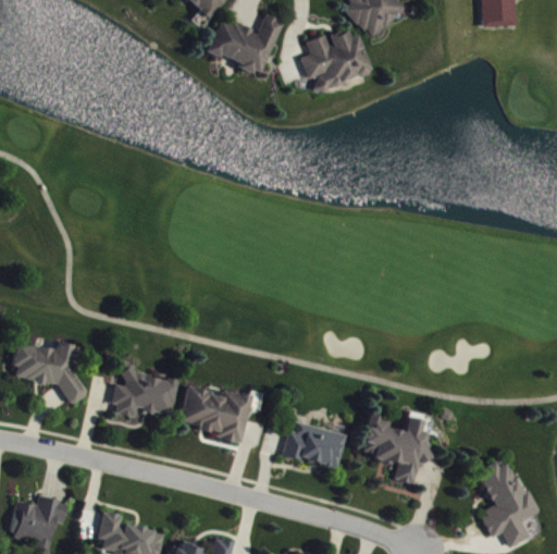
[(192,0),(211,17),(225,0),(192,0)]
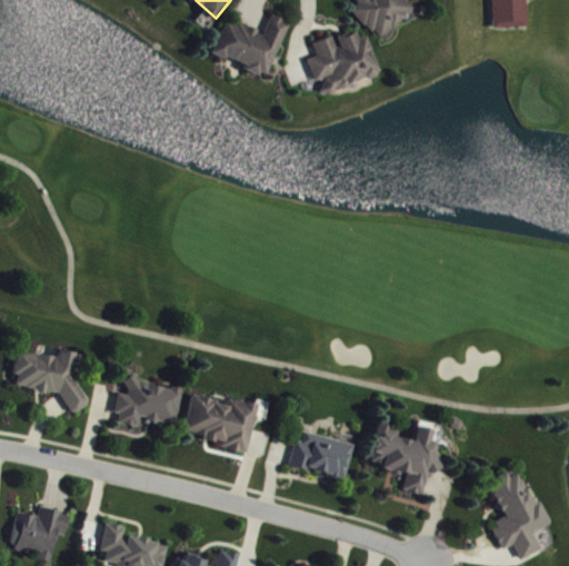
[(358,0),(350,8),(369,28),(375,28),(383,37),(415,7),(409,0),(358,0)]
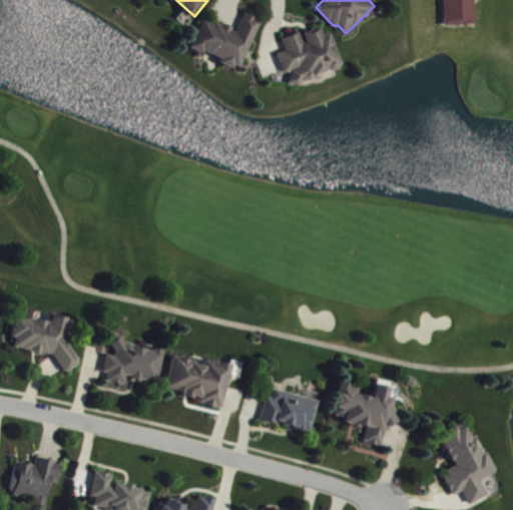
[(445,0),(446,24),(477,23),(476,0),(445,0)]
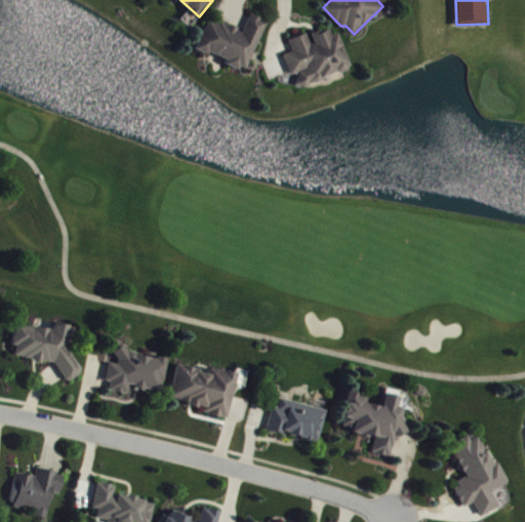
[(268,19),(250,13),(243,31),(209,16),(197,47),(229,59),(228,63),(247,70),(268,19)]
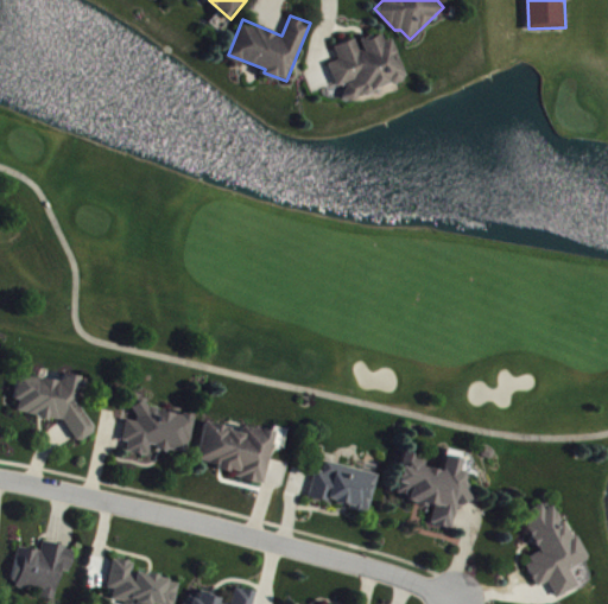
[(334,44),(339,58),(328,62),(336,86),(341,83),(346,100),(406,78),(388,29),(359,39),(358,36),(334,44)]
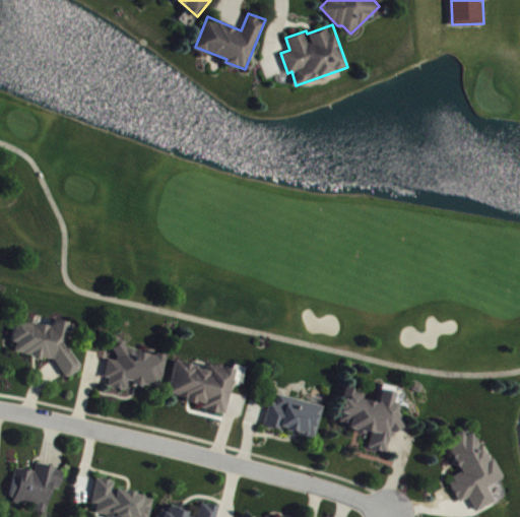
[(69,321),(55,319),(54,325),(16,320),(13,337),(16,342),(15,352),(45,357),(55,359),(66,378),(80,370),(80,367),(66,340),(69,321)]
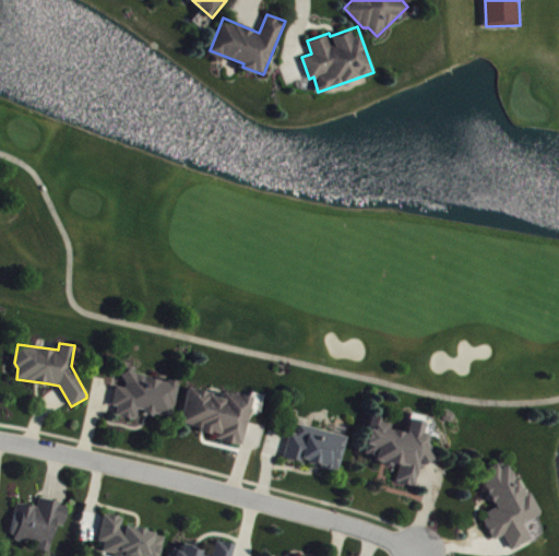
[(171,416),(178,380),(125,370),(122,386),(116,385),(113,404),(118,405),(116,415),(135,418),(138,410),(171,416)]
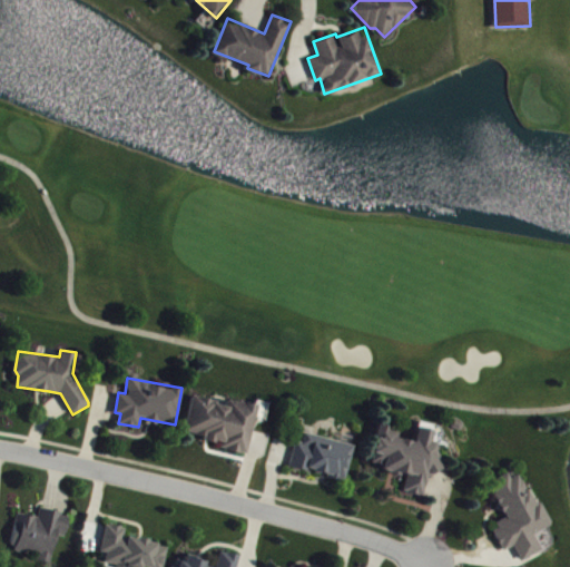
[(247,453),(257,404),(226,398),(225,402),(192,396),(184,432),(220,440),(219,447),(247,453)]
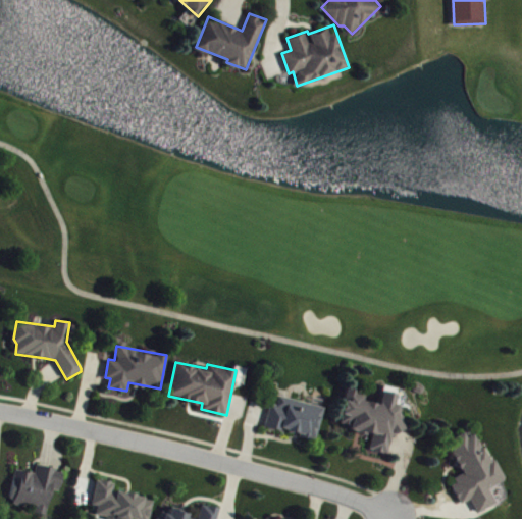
[(401,431),(406,405),(397,403),(398,392),(383,390),(381,403),(365,401),(366,392),(346,388),(341,427),(372,432),(369,449),(388,452),(392,430),(401,431)]
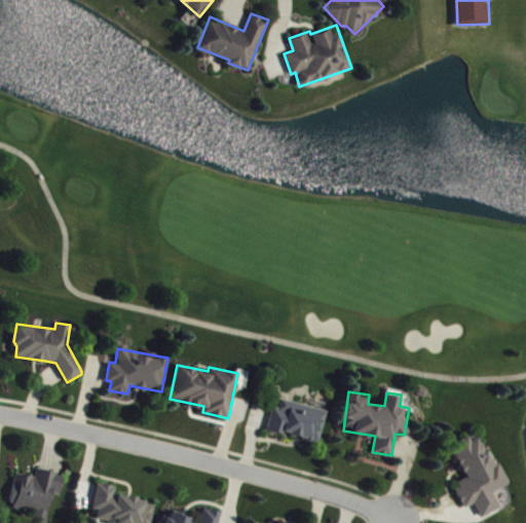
[(321,441),(327,409),(280,399),(279,407),(272,406),(268,431),(321,441)]
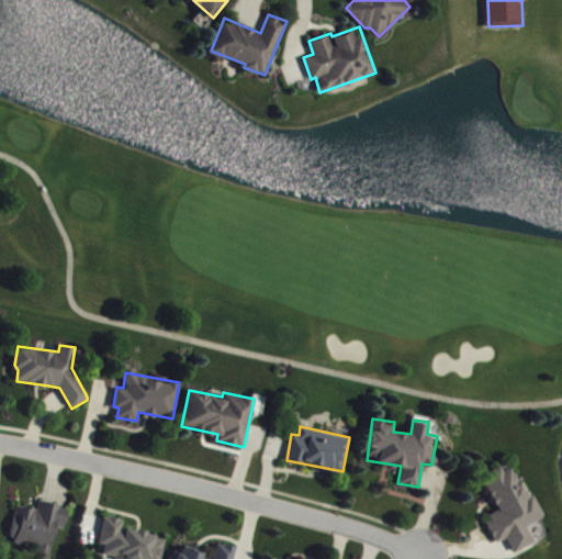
[(513,551),(532,543),(525,525),(542,516),(532,493),(526,496),(512,466),(503,470),(499,465),(481,474),(498,512),(483,518),(494,541),(505,537),(513,551)]
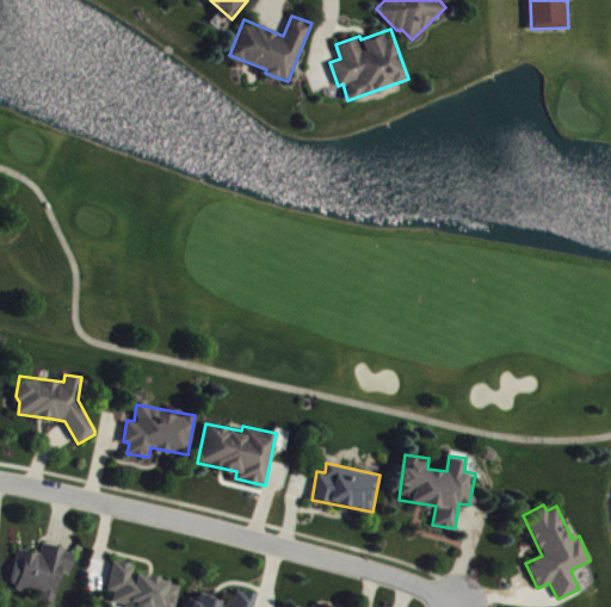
[(20,549),(14,586),(43,592),(42,599),(56,601),(62,571),(72,574),(76,550),(44,544),(43,552),(20,549)]
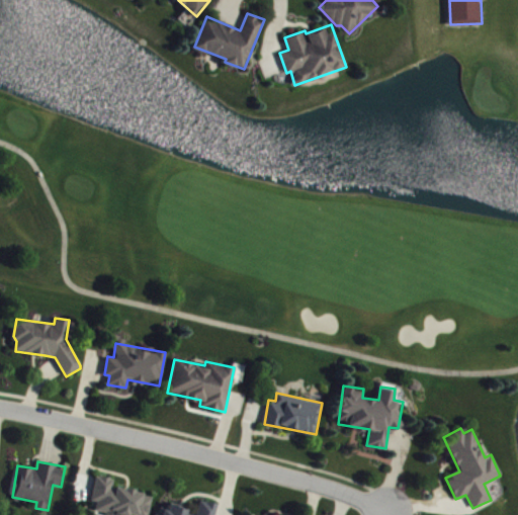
[(149,514),(154,494),(113,486),(115,479),(97,475),(93,500),(98,501),(96,512),(112,514),(149,514)]
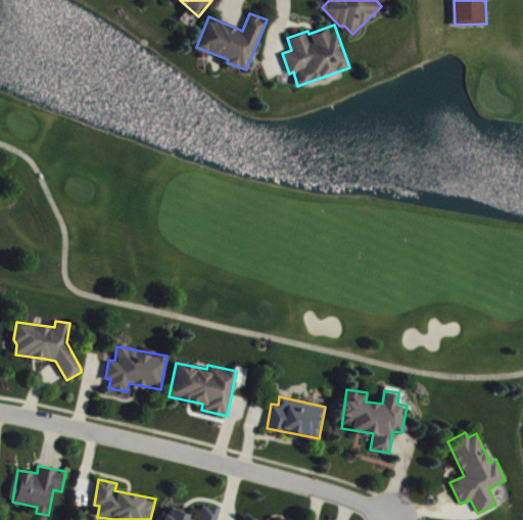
[(218,519),(221,508),(202,505),(198,519),(194,519),(189,519),(190,513),(171,509),(171,514),(164,512),(162,519),(218,519)]
